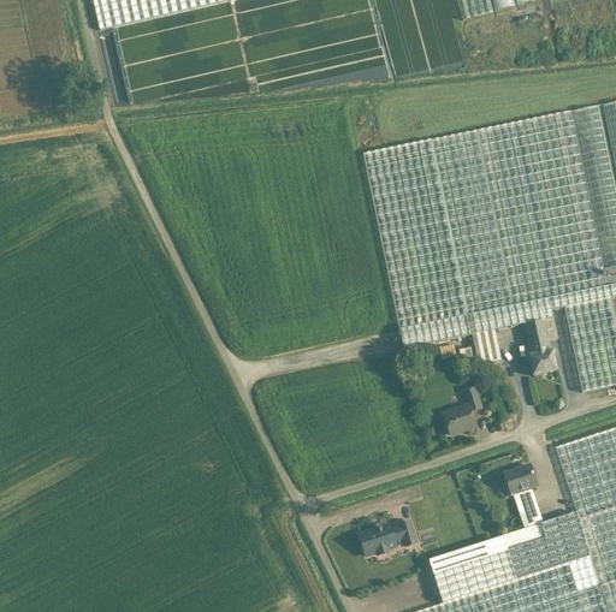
[(93,0),(99,28),(223,0),(93,0)]
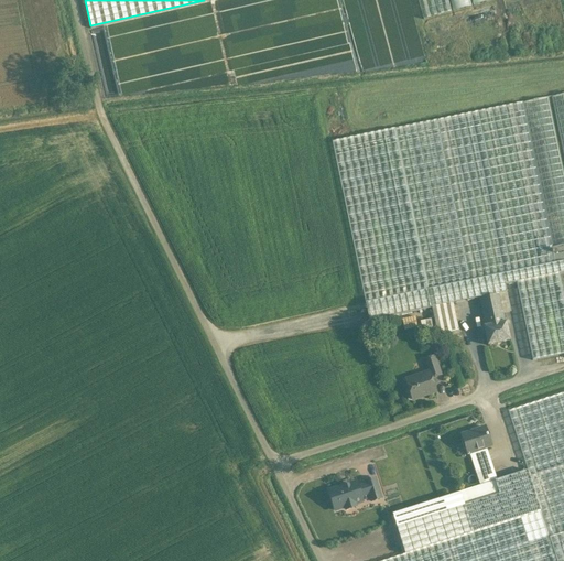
[(419,0),(423,15),(451,8),(448,0),(419,0)]
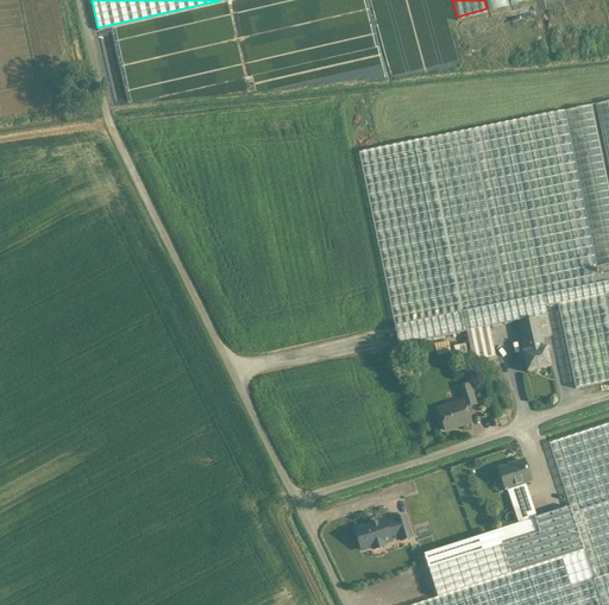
[(608,98),(595,101),(608,168),(608,98)]
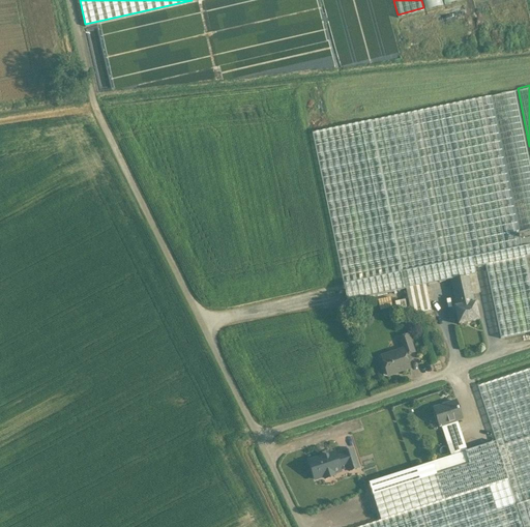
[(529,242),(529,163),(514,89),(491,94),(523,244),(529,242)]
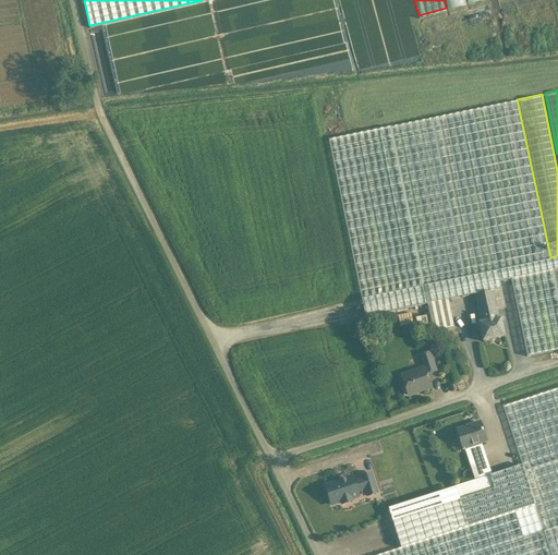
[(517,99),(390,125),(424,284),(517,265),(550,257),(517,99)]
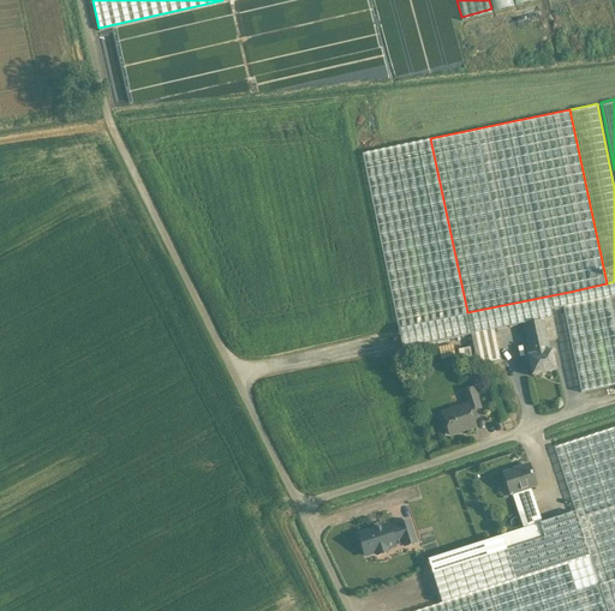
[(430,138),(362,153),(398,327),(467,312),(430,138)]
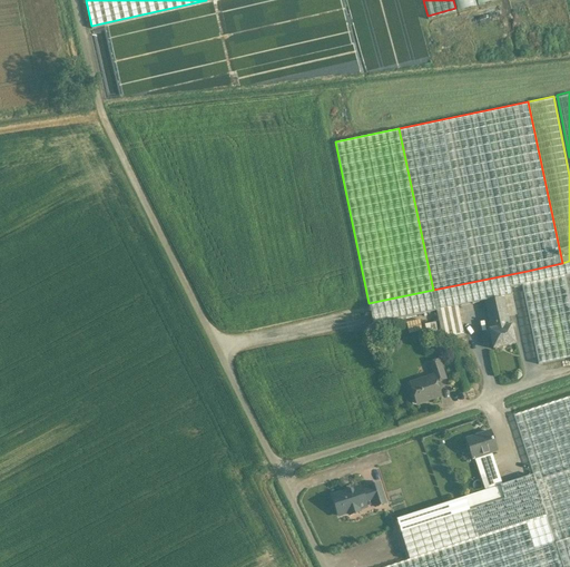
[(433,290),(369,303),(373,322),(436,309),(442,335),(463,331),(458,304),(484,299),(503,294),(512,293),(510,285),(522,283),(564,274),(569,273),(569,261),(562,263),(528,271),(433,290)]
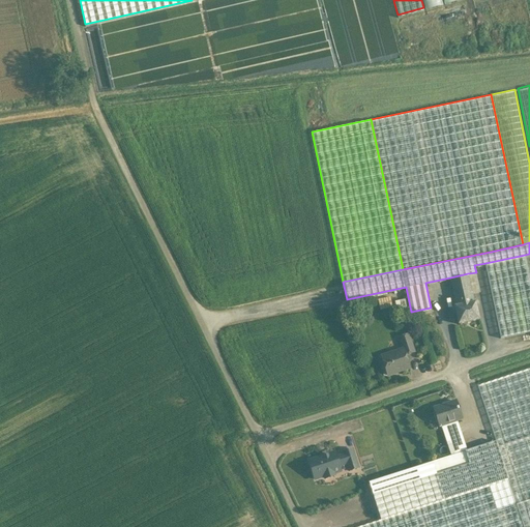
[(529,282),(525,255),(486,263),(500,337),(529,329),(529,282)]
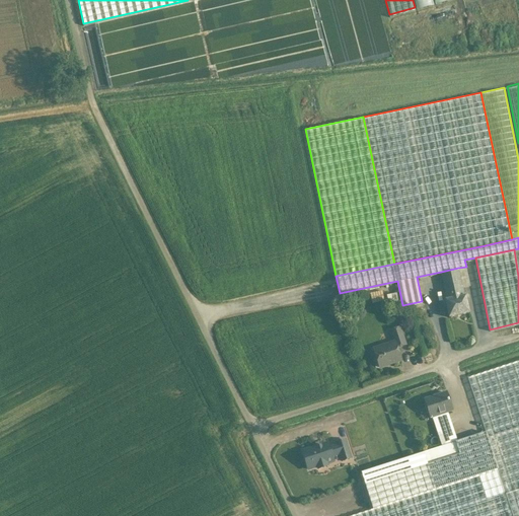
[(458,268),(441,272),(447,297),(445,298),(449,315),(469,310),(465,294),(464,294),(458,268)]
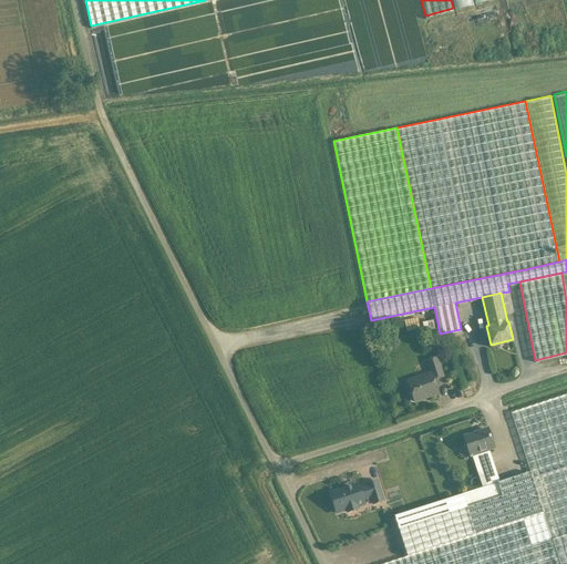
[(437,356),(426,359),(431,372),(431,371),(433,378),(443,375),(437,356)]
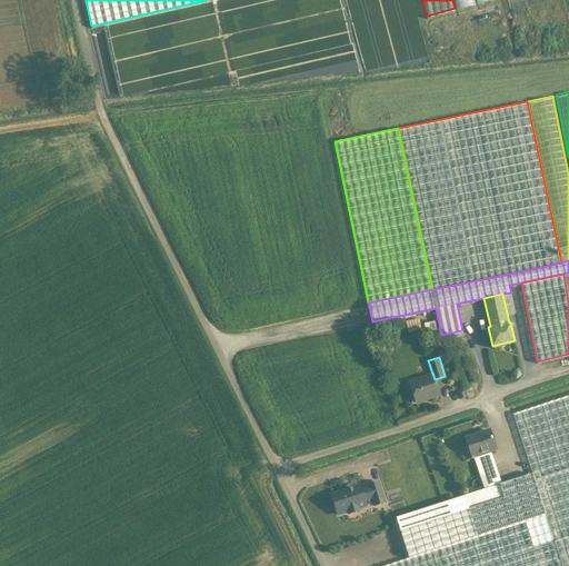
[(432,374),(410,380),(412,390),(410,393),(412,399),(416,400),(439,393),(435,379),(432,373),(432,374)]
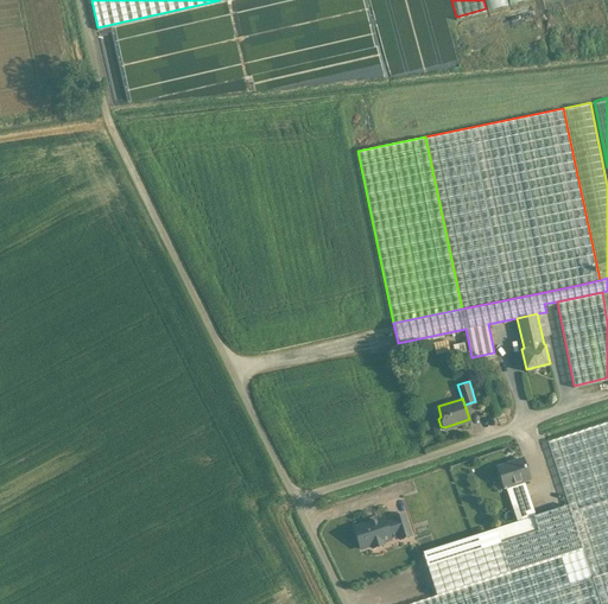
[(607,420),(549,440),(569,503),(582,545),(583,547),(591,577),(607,571),(607,420)]
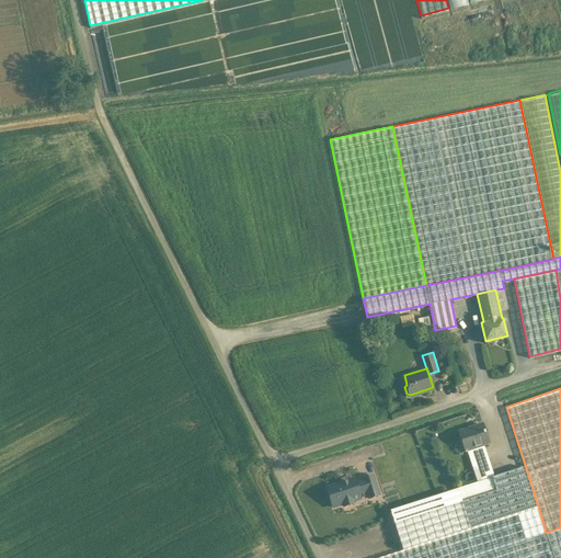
[(482,422),(459,430),(466,450),(467,448),(482,444),(489,442),(482,422)]
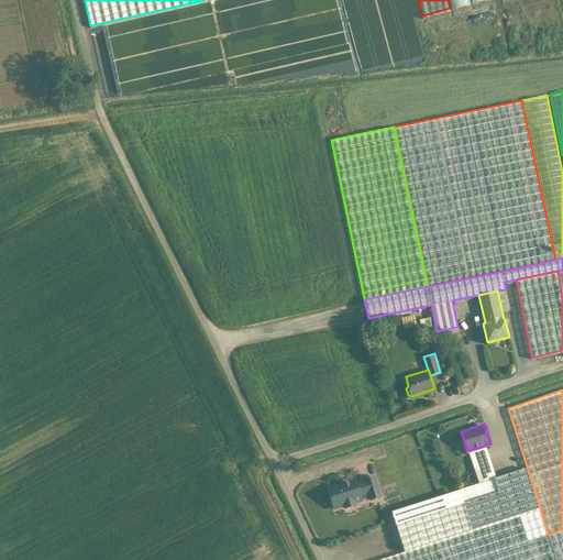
[(484,446),(468,450),(474,465),(488,460),(484,446)]
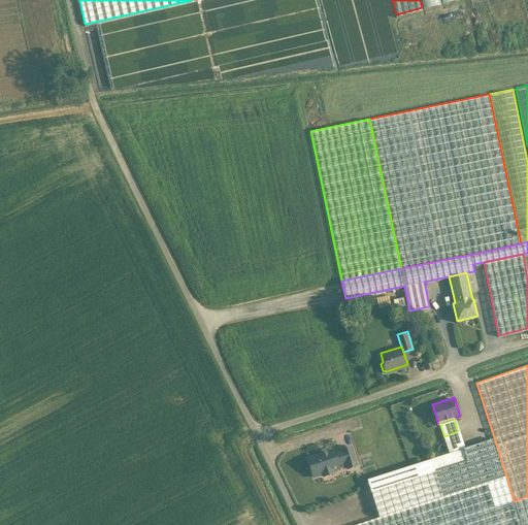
[(458,431),(444,436),(450,452),(463,448),(458,431)]
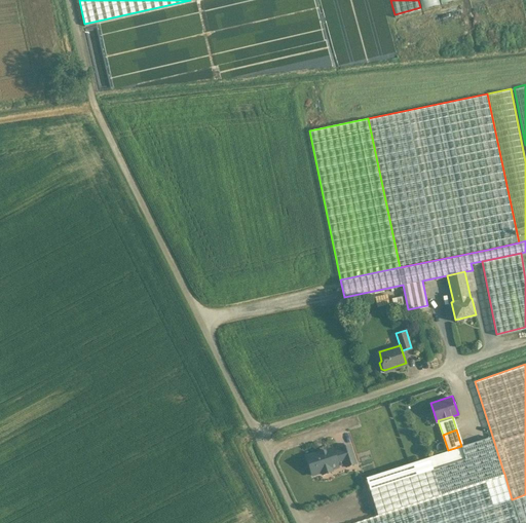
[(465,458),(433,469),(441,494),(442,493),(504,474),(503,472),(492,436),(461,446),(465,458)]
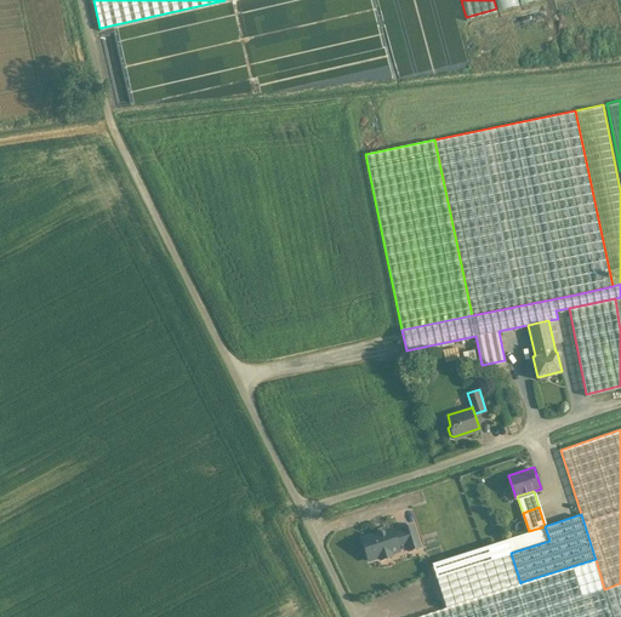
[(412,524),(403,527),(406,541),(409,548),(420,546),(412,524)]
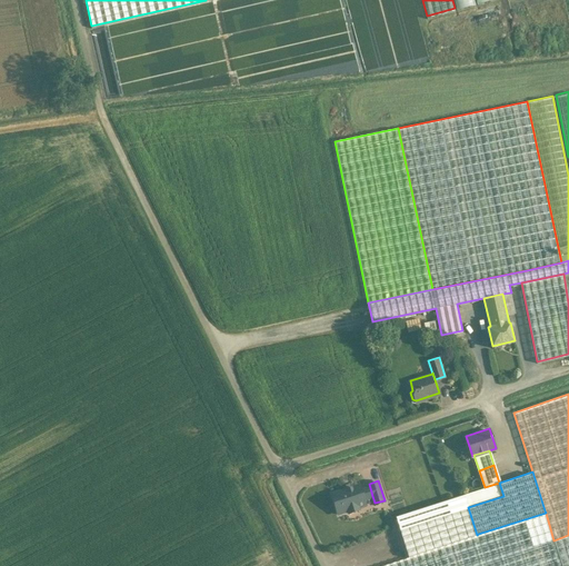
[(485,487),(463,494),(468,507),(503,496),(499,483),(485,487)]
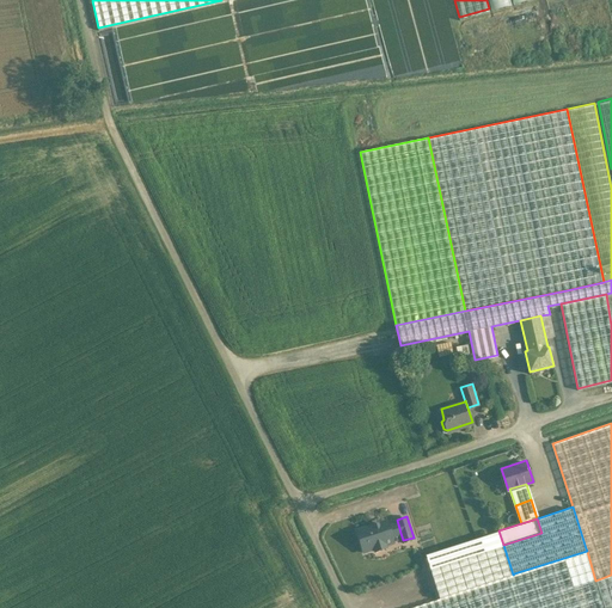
[(387,522),(374,527),(373,523),(356,529),(363,551),(374,547),(375,550),(385,546),(385,544),(393,541),(391,535),(401,533),(397,522),(387,524),(387,522)]
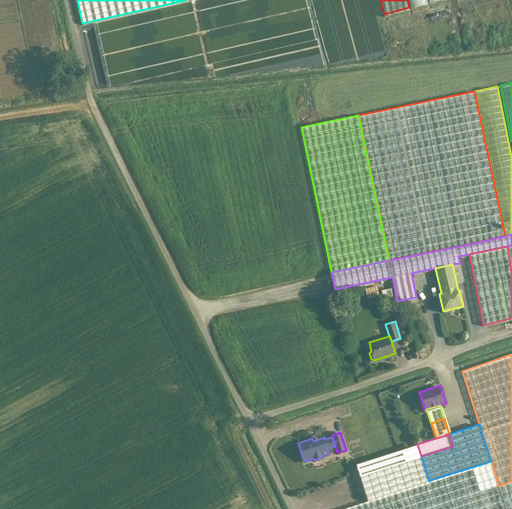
[(421,456),(360,475),(368,500),(429,481),(421,456)]
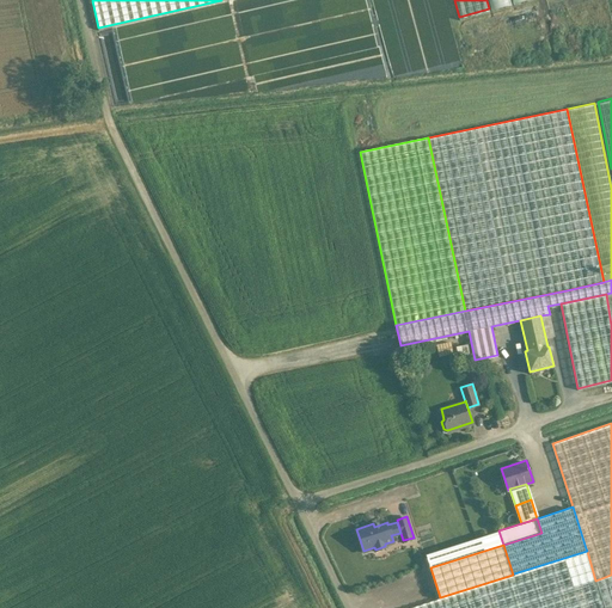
[(440,597),(408,607),(604,607),(595,581),(587,551),(514,573),(440,597)]
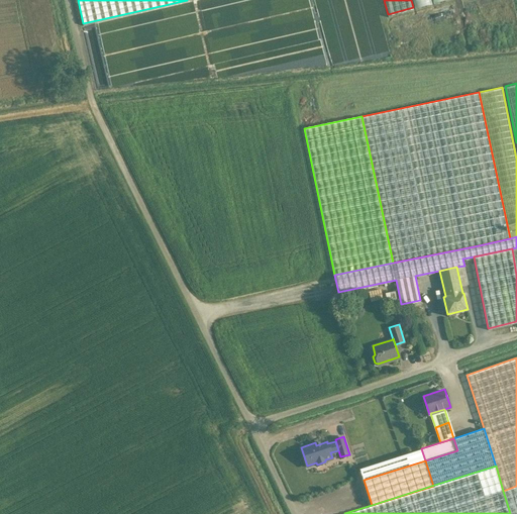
[(516,513),(516,486),(503,491),(510,513),(516,513)]
